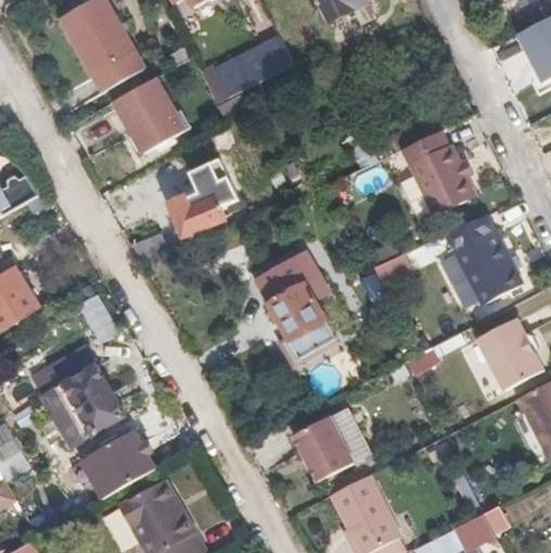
[(89,0),(59,17),(92,75),(131,51),(102,0),(89,0)]
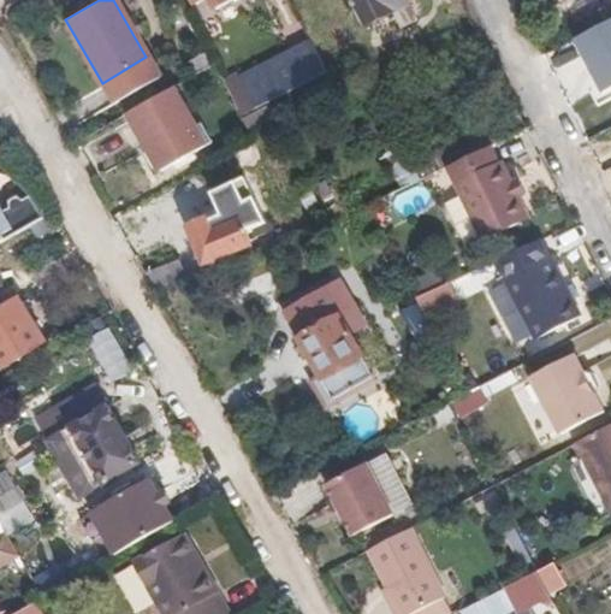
[(411,17),(402,0),(351,0),(363,23),(387,11),(396,25),(411,17)]
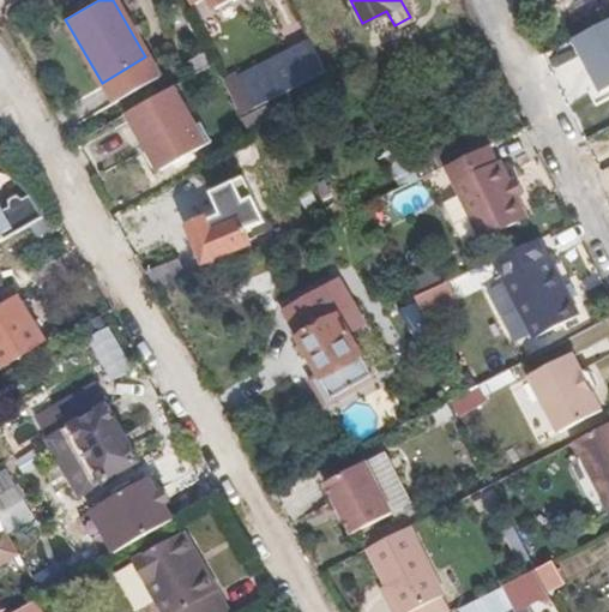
[(254,106),(259,103),(330,67),(303,19),(296,24),(300,30),(283,40),(288,47),(237,75),(254,106)]
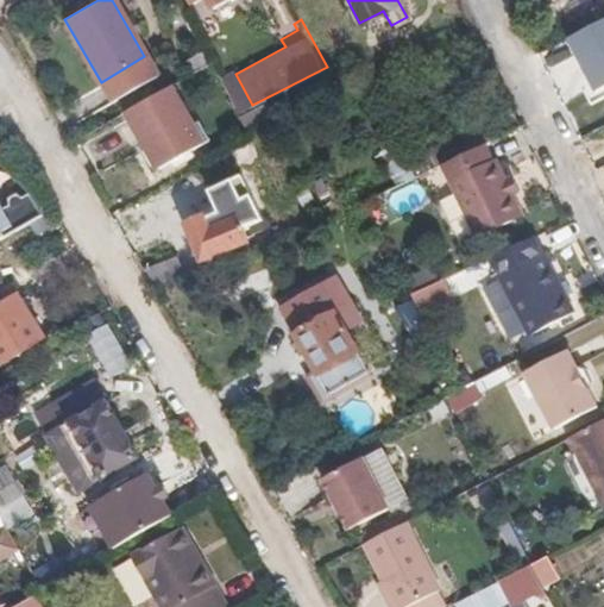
[(206,49),(186,60),(192,72),(212,60),(206,49)]
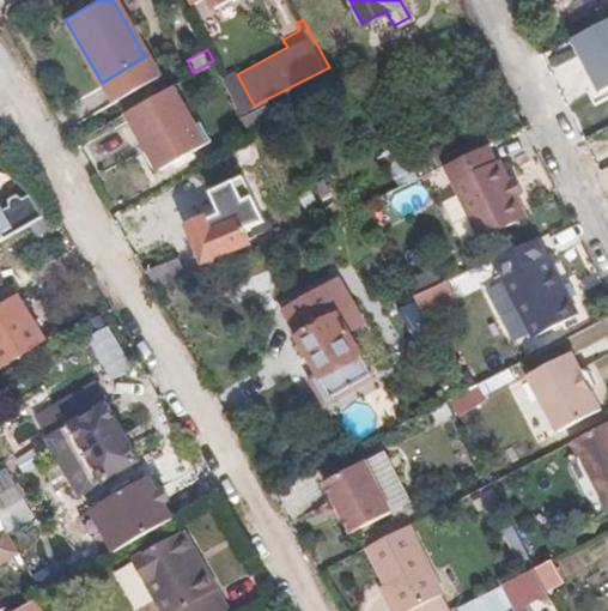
[(254,106),(237,74),(225,80),(242,112),(254,106)]
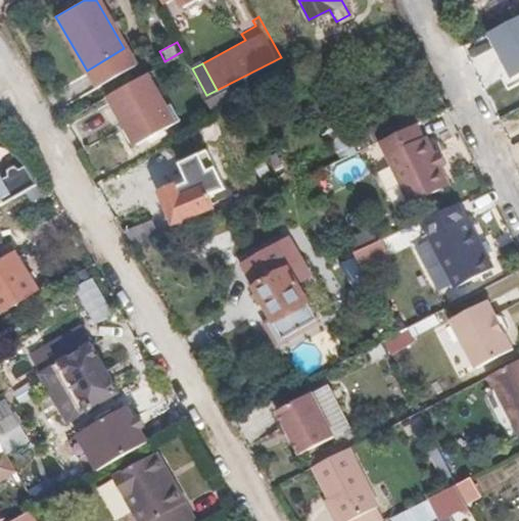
[(141,75),(103,97),(131,145),(169,124),(141,75)]
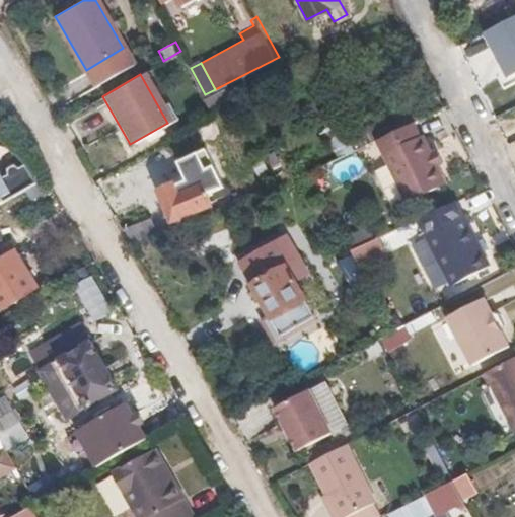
[(443,179),(436,164),(430,150),(422,132),(417,135),(412,121),(374,136),(401,198),(443,179)]
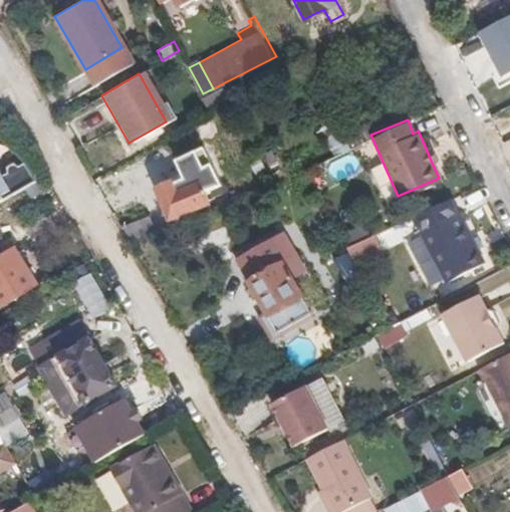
[(432,147),(426,149),(432,163),(438,160),(432,147)]
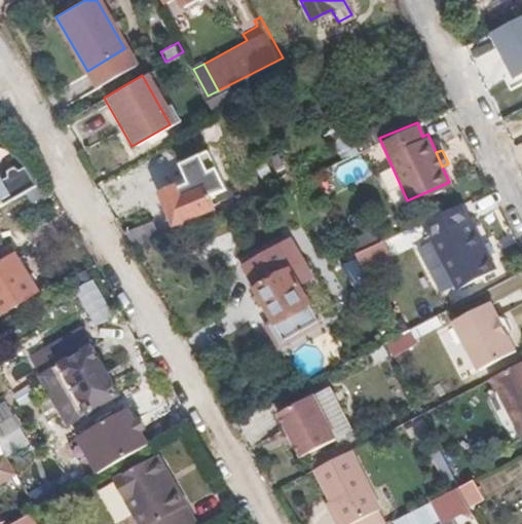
[(0,206),(34,186),(23,166),(2,178),(0,175),(0,206)]
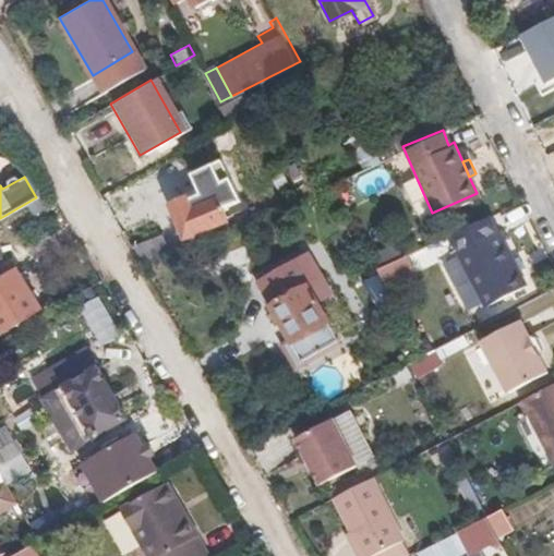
[(223,218),(212,195),(190,204),(185,194),(167,204),(182,237),(223,218)]
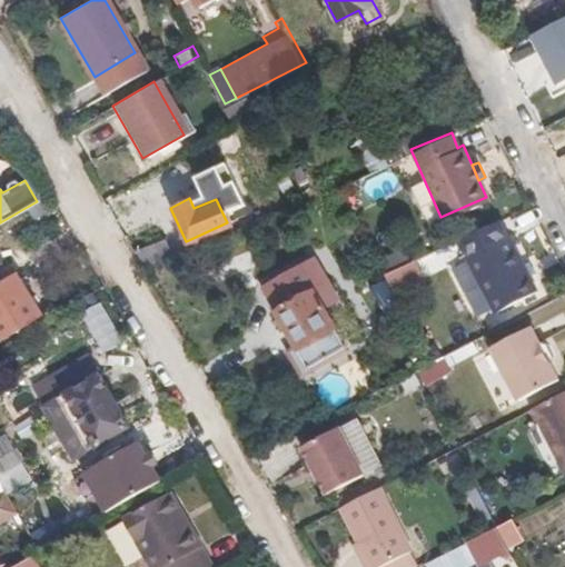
[(504,234),(463,254),(492,311),(533,289),(504,234)]
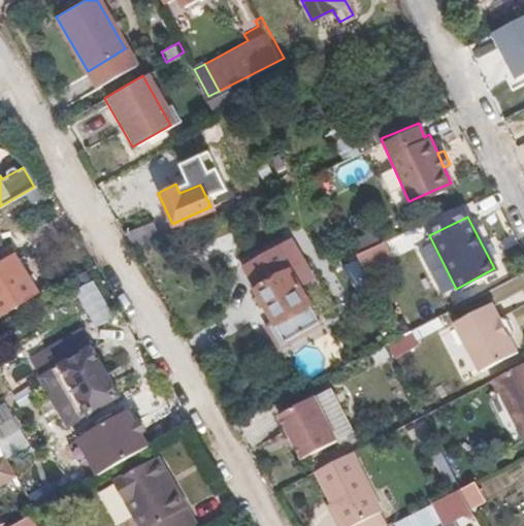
[(347,238),(353,252),(377,239),(371,227),(347,238)]
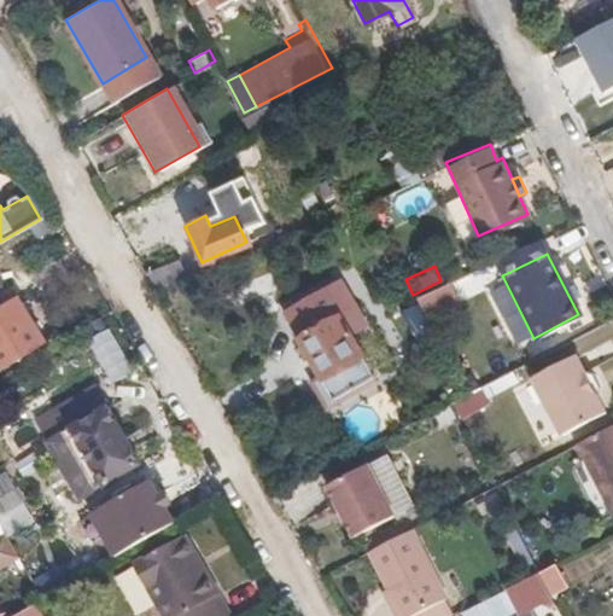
[(321,376),(332,397),(380,372),(358,327),(374,320),(351,275),(286,311),(321,376)]
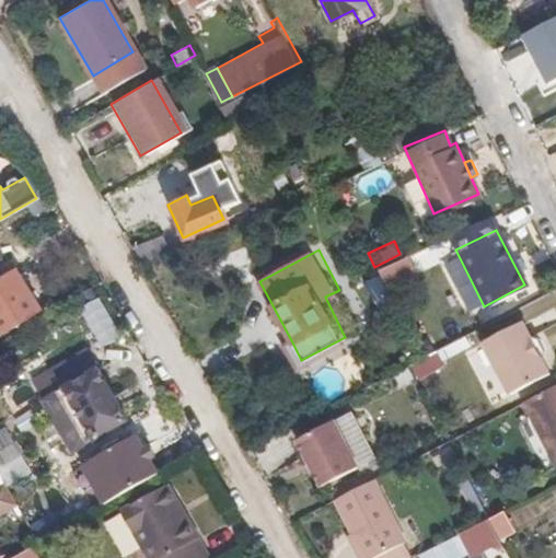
[(403,253),(374,267),(381,279),(408,267),(403,253)]
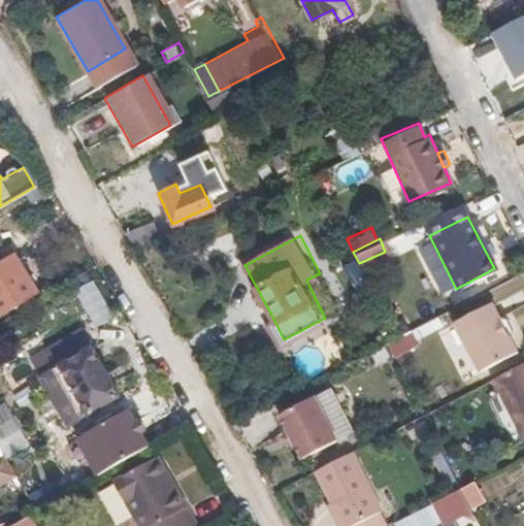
[(4,261),(0,264),(0,313),(26,298),(19,285),(29,278),(23,268),(12,274),(4,261)]
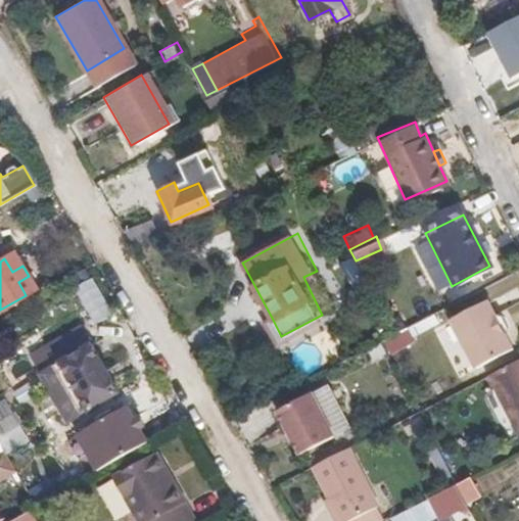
[(483,299),(449,319),(473,366),(510,346),(504,335),(506,326),(499,314),(490,313),(483,299)]
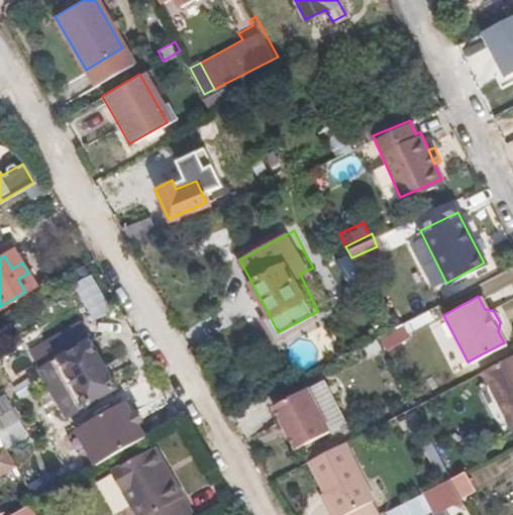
[(269,314),(264,316),(274,335),(278,332),(269,314)]
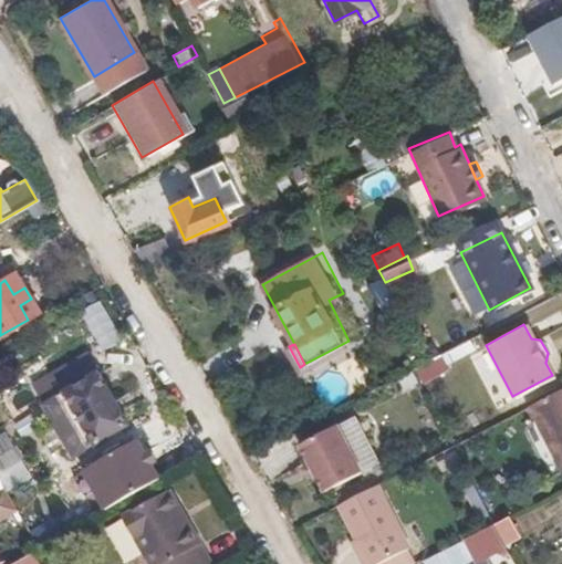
[(127,425),(96,372),(41,404),(71,457),(127,425)]
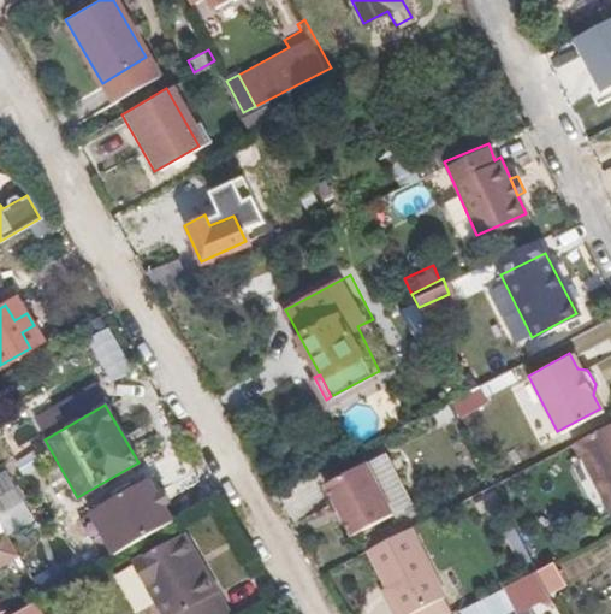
[(610,509),(610,421),(574,442),(609,512),(610,509)]
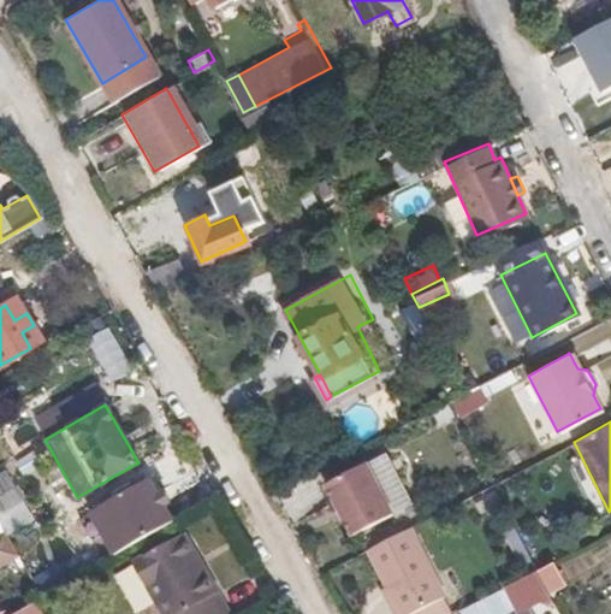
[(322,486),(332,503),(340,518),(351,537),(391,513),(362,461),(322,486)]
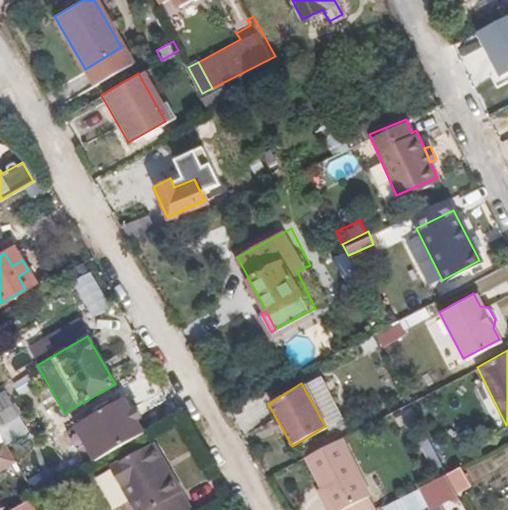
[(72,426),(95,465),(147,434),(123,396),(72,426)]
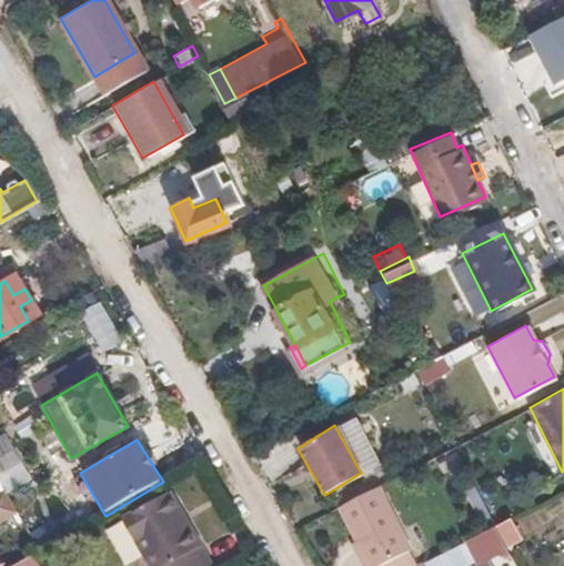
[(314,477),(306,464),(301,468),(308,482),(314,477)]
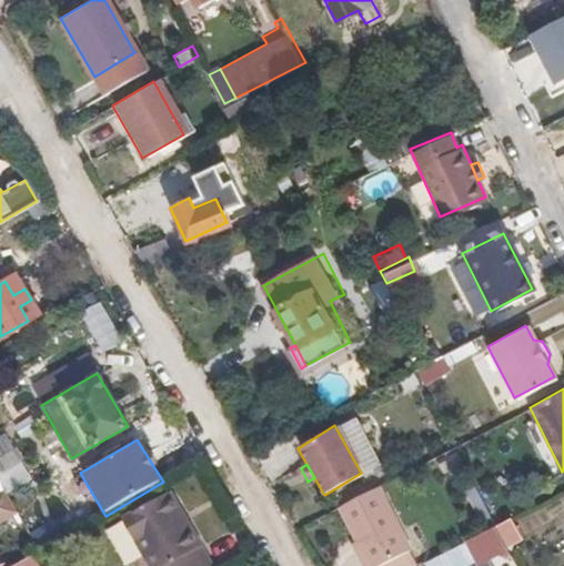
[(374,565),(406,551),(375,487),(338,507),(354,542),(359,551),(354,553),(360,565),(374,565)]
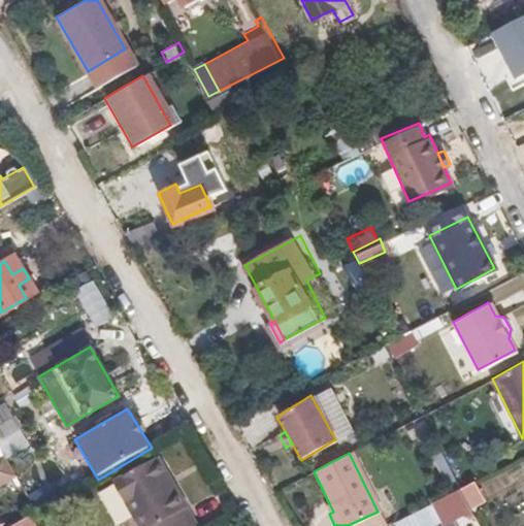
[(161,479),(165,475),(155,457),(111,484),(135,525),(191,525),(192,525),(182,508),(184,505),(172,487),(167,490),(161,479)]
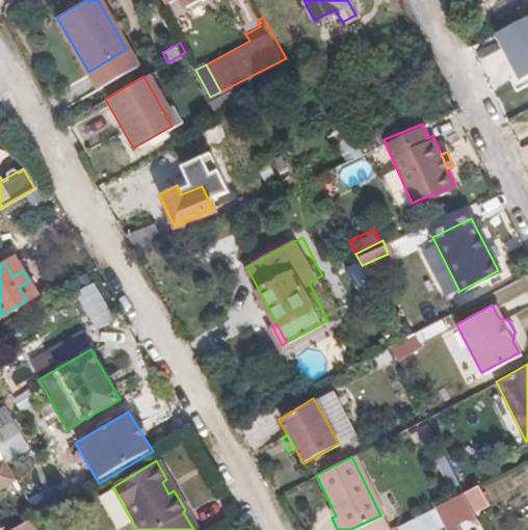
[(0,492),(4,495),(17,473),(0,462),(0,492)]
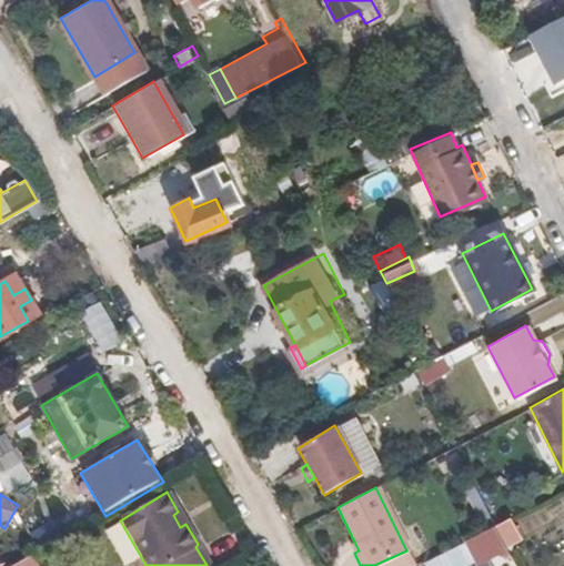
[(185,524),(178,512),(173,515),(180,527),(185,524)]
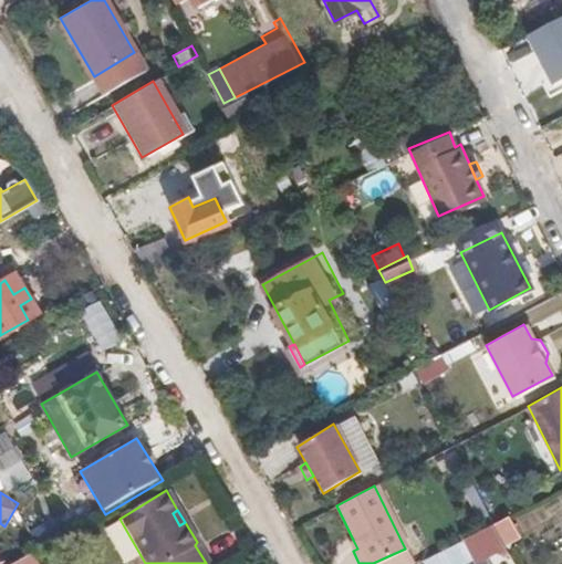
[(491,522),(459,539),(470,561),(502,544),(493,526),(491,522)]
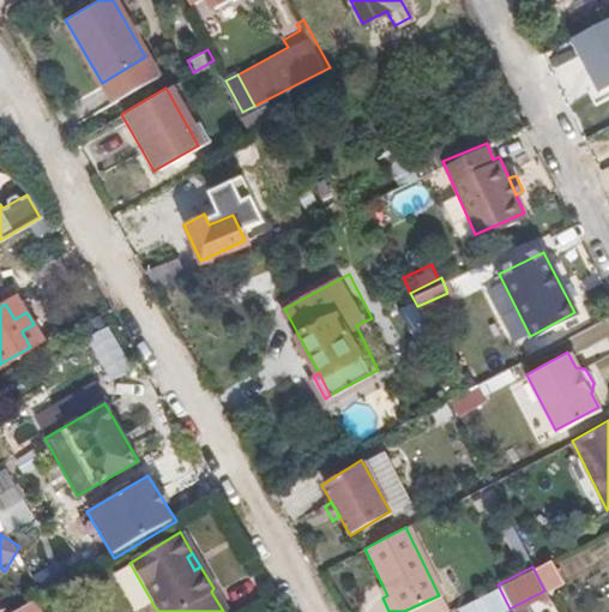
[(387,595),(383,586),(378,589),(383,598),(387,595)]
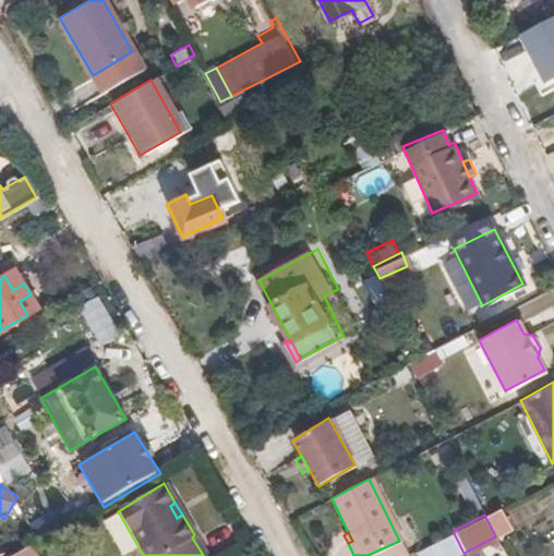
[(399,541),(368,555),(400,555),(406,554),(399,541)]
